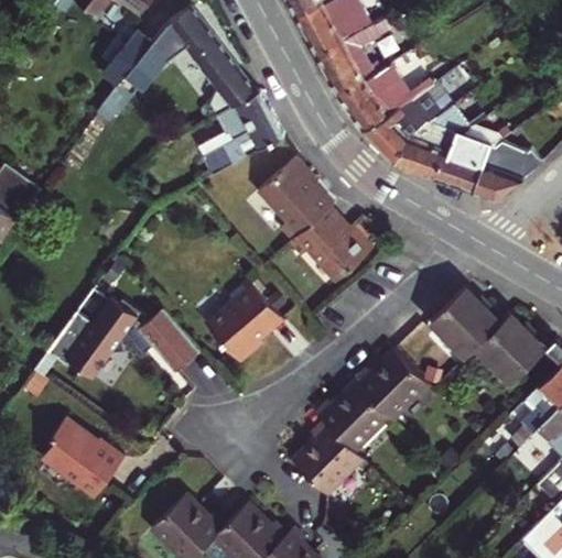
[(44,0),(44,1),(61,13),(69,0),(44,0)]
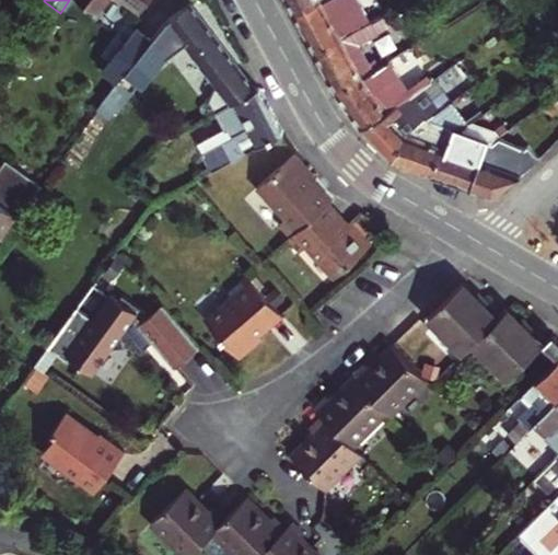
[(116,0),(137,14),(147,0),(116,0)]
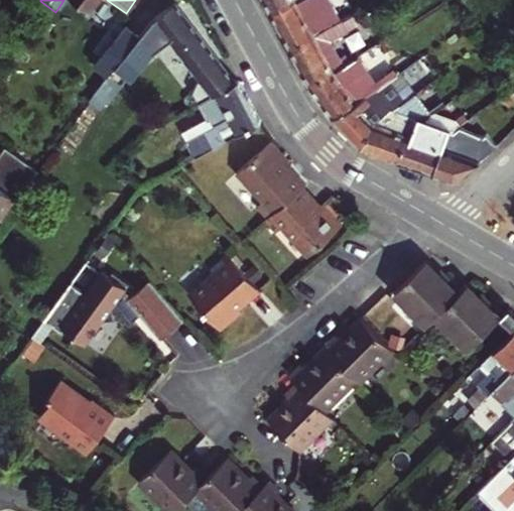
[(261,0),(270,16),(301,0),(261,0)]
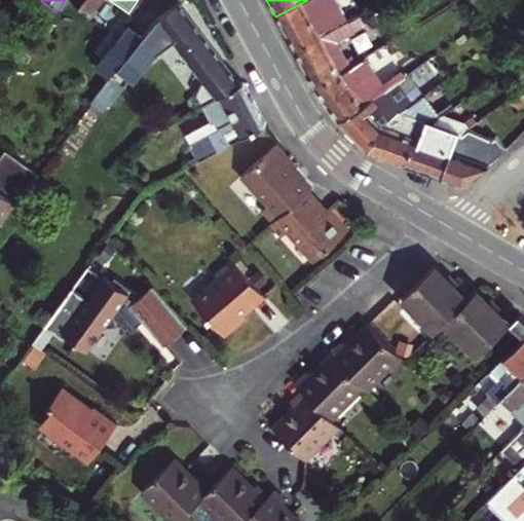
[(328,24),(314,0),(307,0),(275,16),(294,51),(358,19),(352,10),(328,24)]
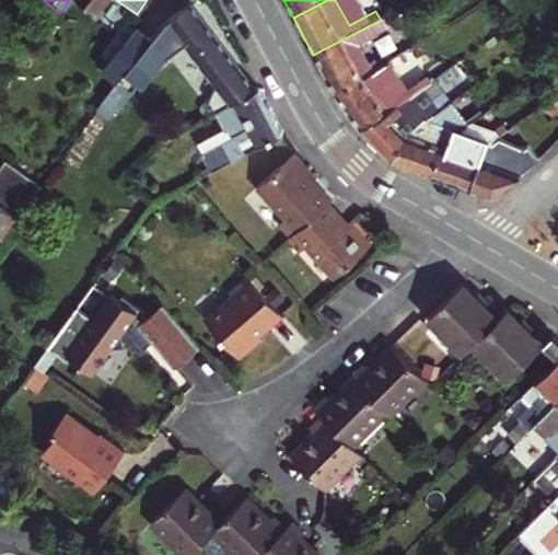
[(212,100),(192,111),(200,125),(214,117),(255,94),(188,8),(165,25),(150,44),(117,88),(116,89),(131,100),(165,56),(169,56),(179,44),(213,88),(212,100)]
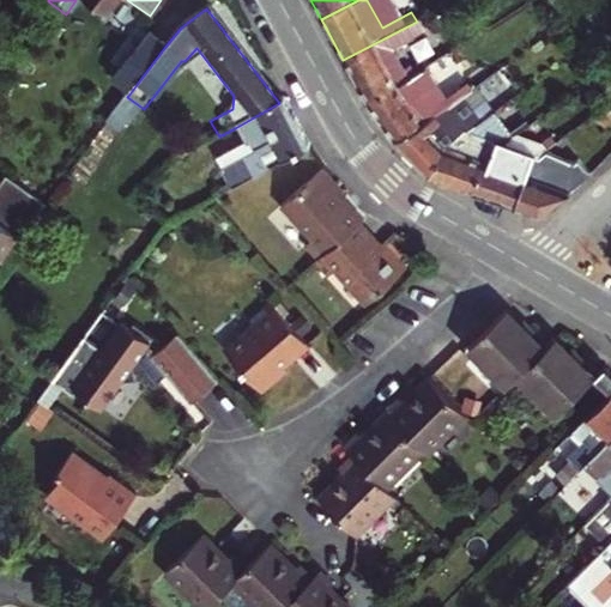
[(417,22),(343,60),(367,104),(416,76),(411,67),(404,72),(393,52),(433,28),(427,16),(417,22)]
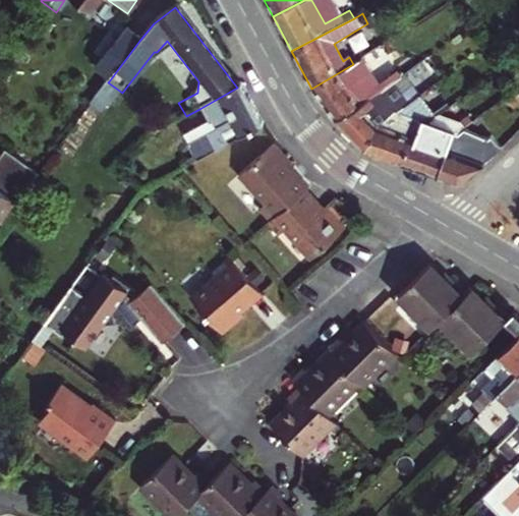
[(109,81),(139,41),(126,30),(95,71),(109,81)]
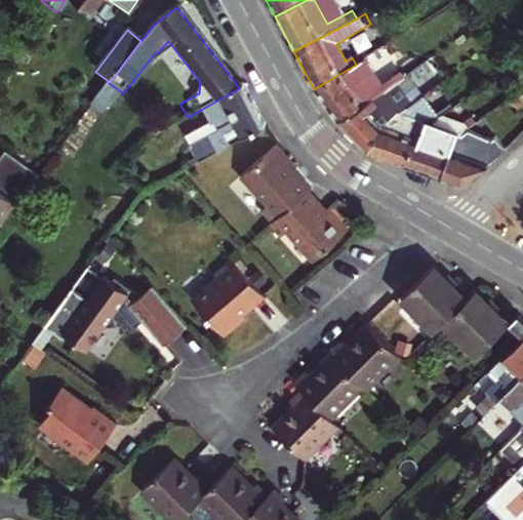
[(361,62),(356,65),(314,89),(337,123),(358,114),(383,95),(361,62)]
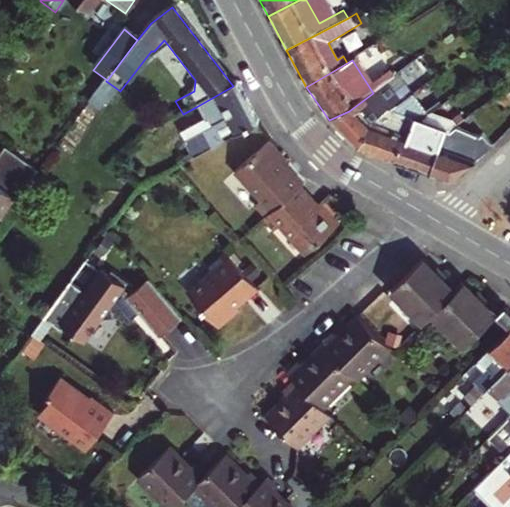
[(329,120),(357,150),(371,127),(376,127),(384,115),(378,106),(401,90),(393,79),(373,93),(349,111),(329,120)]
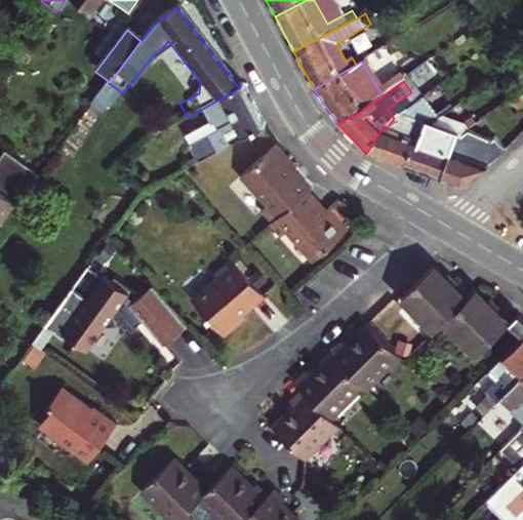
[(123,93),(109,83),(84,118),(93,125),(111,102),(118,102),(123,93)]
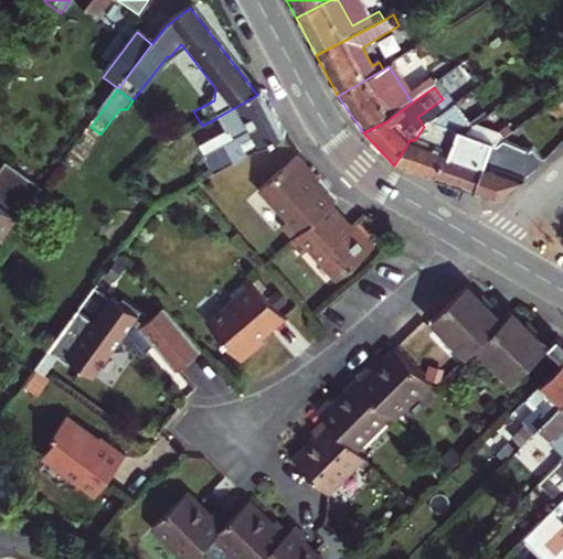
[(234,143),(204,161),(213,178),(284,138),(261,93),(257,95),(216,118),(226,135),(230,133),(234,143)]
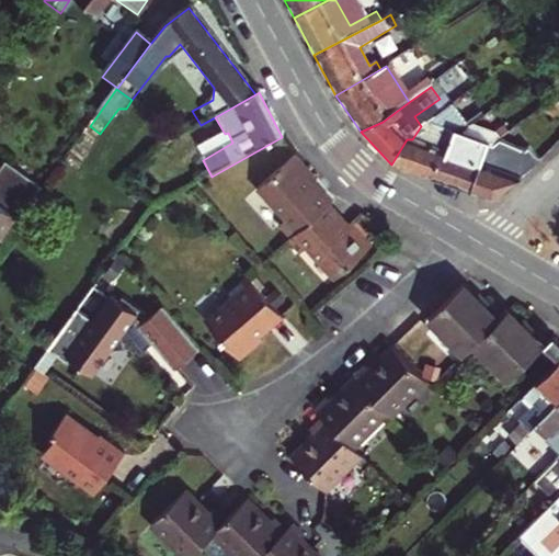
[(456,133),(431,179),(471,193),(487,151),(489,146),(493,148),(537,114),(531,103),(492,132),(476,126),(463,135),(456,133)]
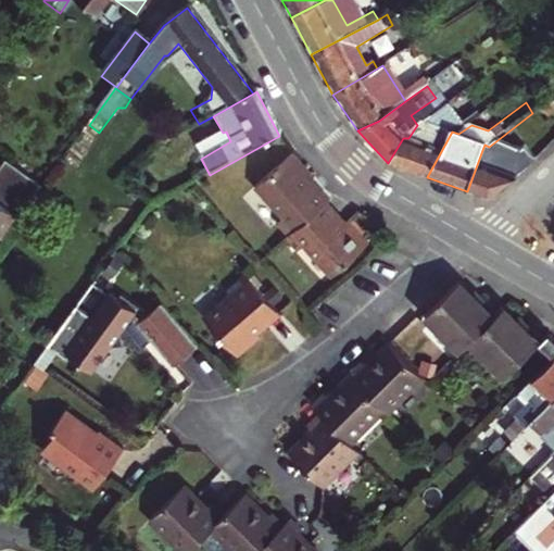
[(445,107),(417,125),(408,138),(403,138),(388,163),(427,177),(452,132),(458,134),(471,125),(480,117),(474,108),(453,123),(455,116),(445,107)]
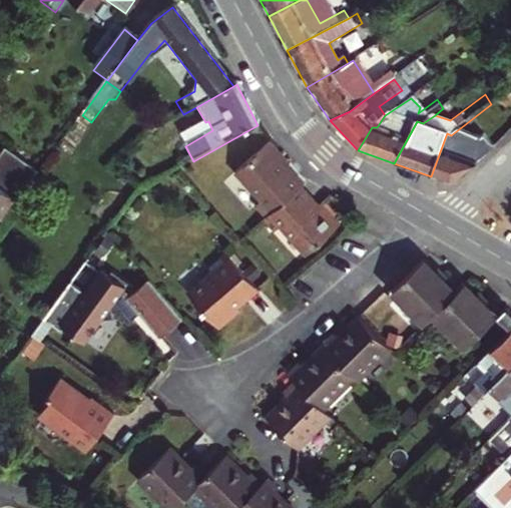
[(170,104),(177,117),(183,114),(175,101),(170,104)]
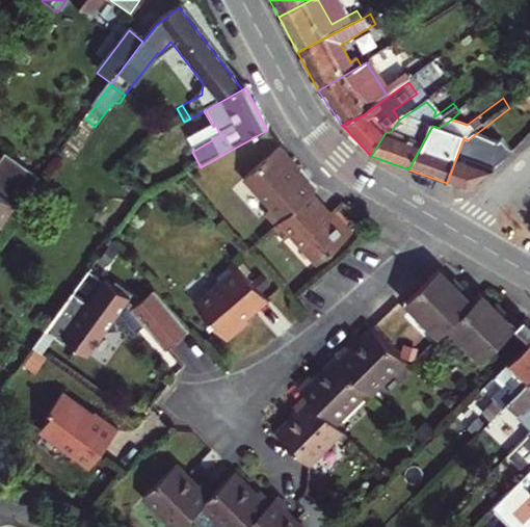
[(187,141),(192,152),(220,135),(216,126),(213,127),(187,141)]
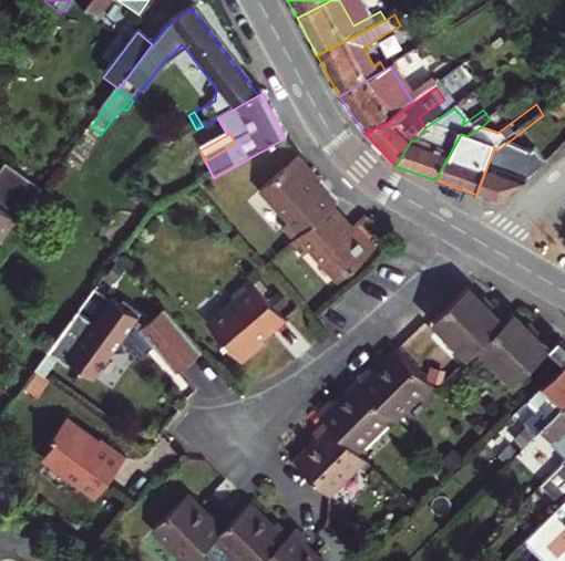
[(546,165),(544,162),(534,151),(519,163),(492,153),(476,195),(497,201),(505,203),(546,165)]
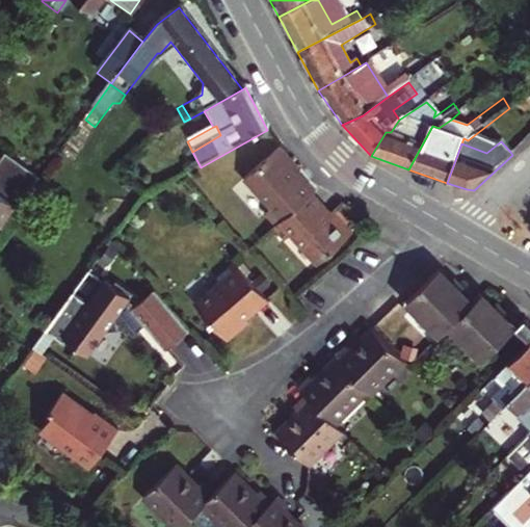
[(296,177),(276,155),(243,184),(270,215),(264,220),(274,232),(307,203),(309,202),(291,181),(296,177)]
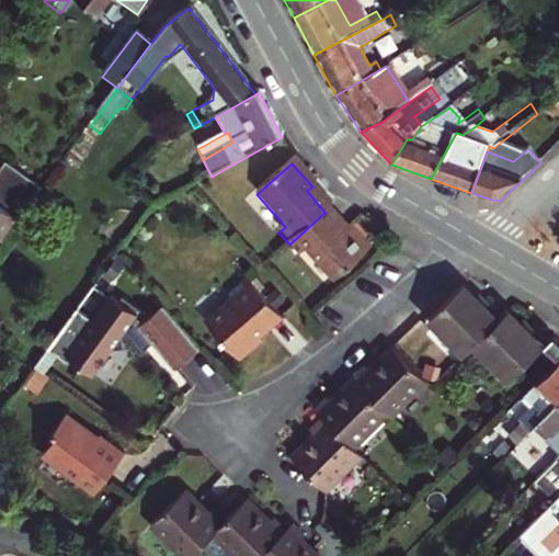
[(40,191),(6,166),(0,172),(0,211),(16,223),(40,191)]
